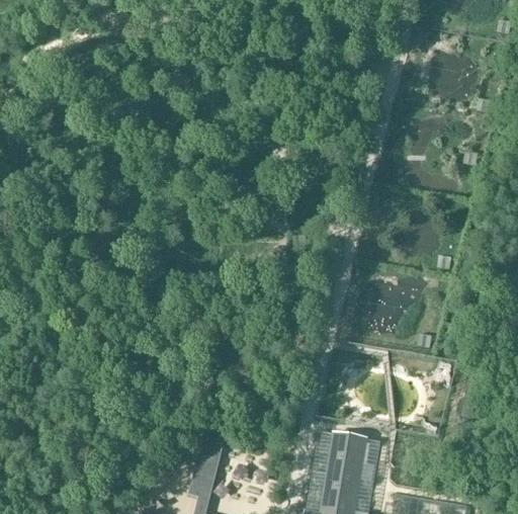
[(495,31),(507,33),(509,21),(497,20),(495,31)]
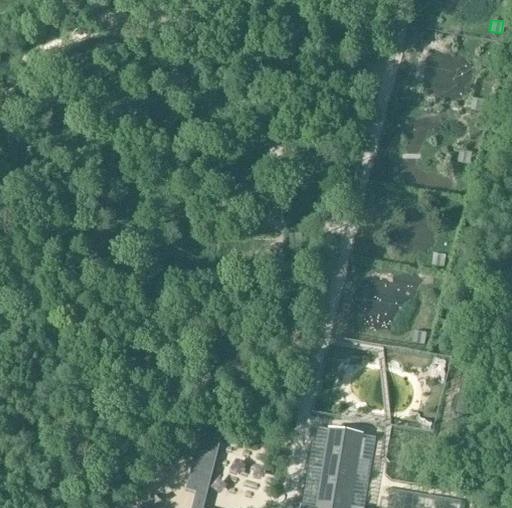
[(482,110),(484,98),(472,97),(470,108),(482,110)]
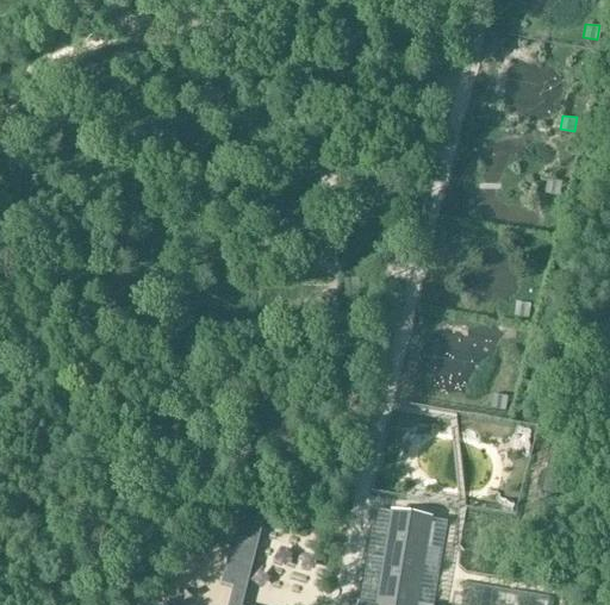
[(546,192),(560,194),(562,180),(548,178),(546,192)]
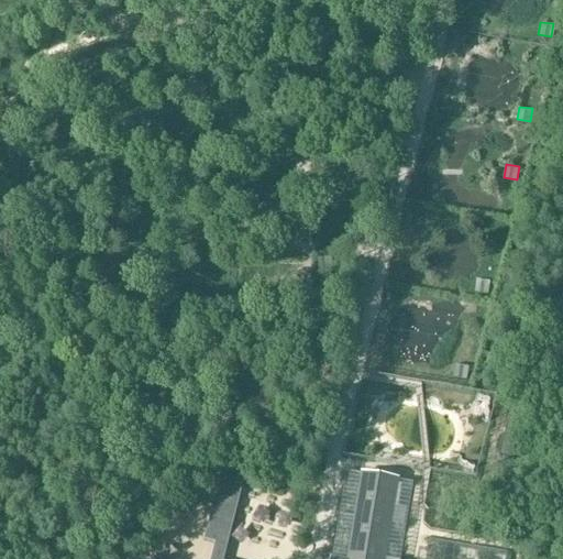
[(331,254),(318,254),(318,267),(331,267),(331,254)]
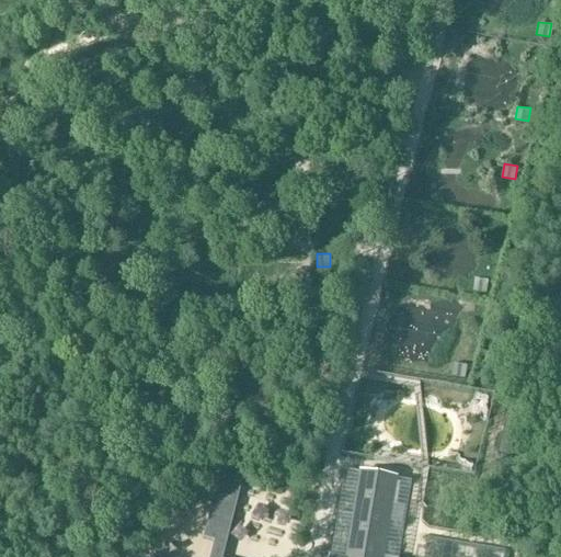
[(476,276),(473,290),(487,291),(488,277),(476,276)]
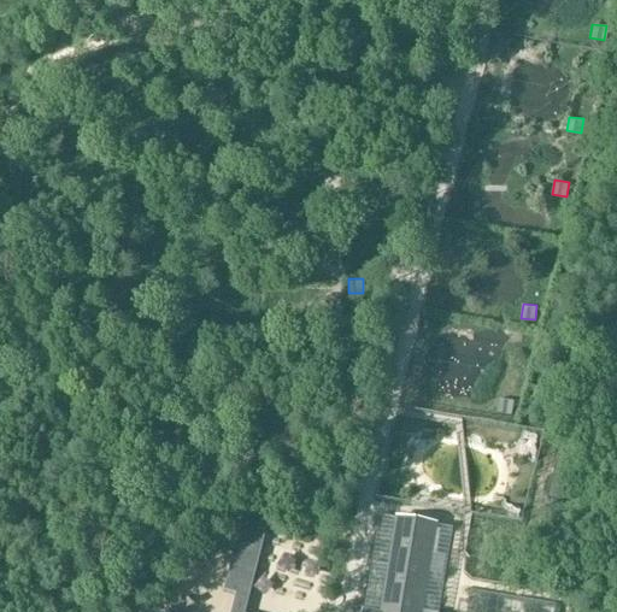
[(511,413),(513,399),(499,396),(497,411),(511,413)]
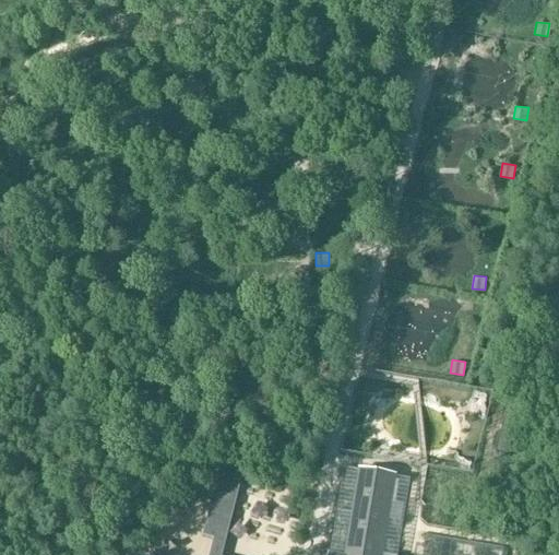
[(382,554),(396,474),(360,469),(345,554),(335,554),(329,554),(328,554),(382,554)]
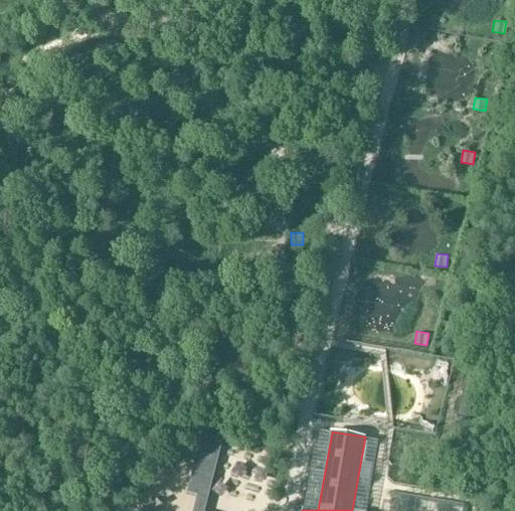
[(196,452),(186,491),(196,494),(207,497),(217,457),(211,455),(196,452)]
